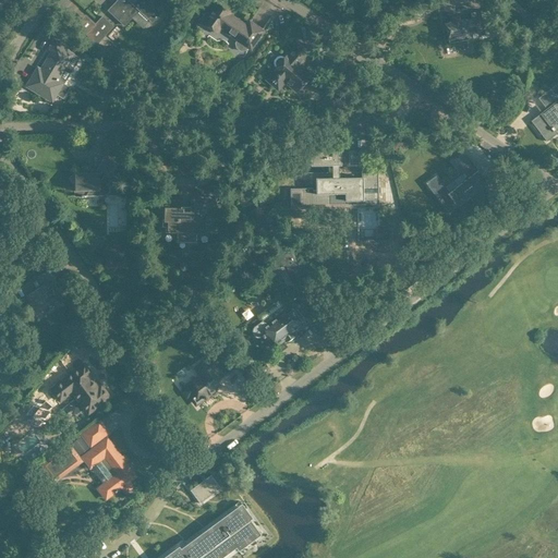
[(118,0),(109,10),(117,17),(124,25),(138,10),(152,22),(160,13),(146,0),(118,0)]
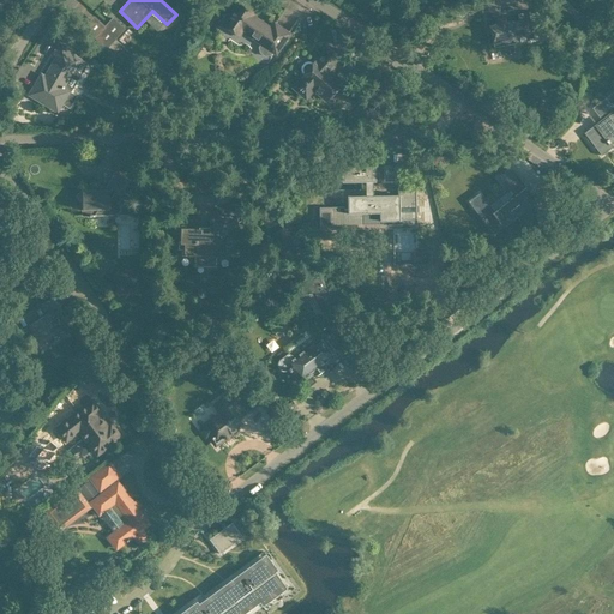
[(274,50),(276,53),(282,44),(289,34),(275,24),(272,30),(252,16),(254,13),(239,4),(233,13),(223,25),(239,36),(242,30),(263,43),(259,47),(260,53),(265,55),(271,55),(274,50)]
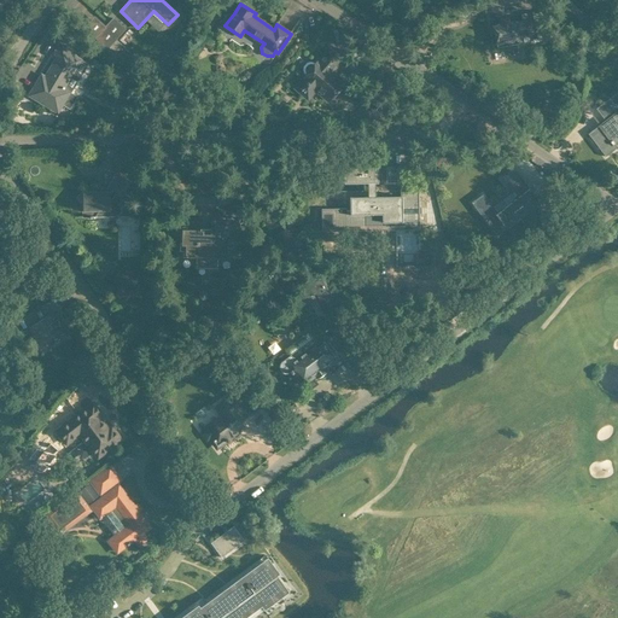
[(494,27),(491,28),(493,34),(495,33),(496,42),(496,44),(519,39),(534,36),(542,35),(541,31),(538,19),(537,12),(529,13),(530,21),(523,22),(517,23),(516,22),(509,23),(508,18),(501,19),(502,24),(493,25),(494,27)]
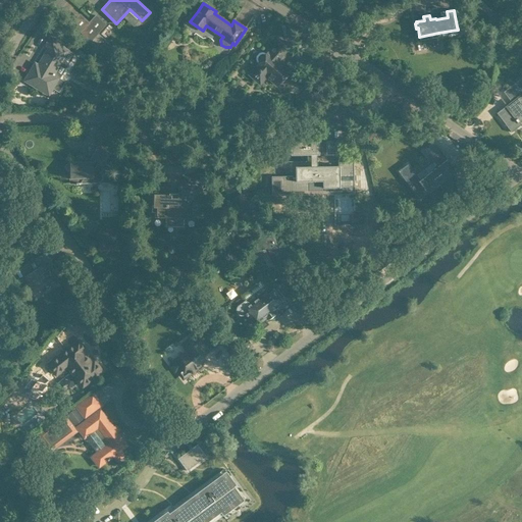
[(90,22),(81,32),(91,41),(106,24),(96,15),(90,22)]
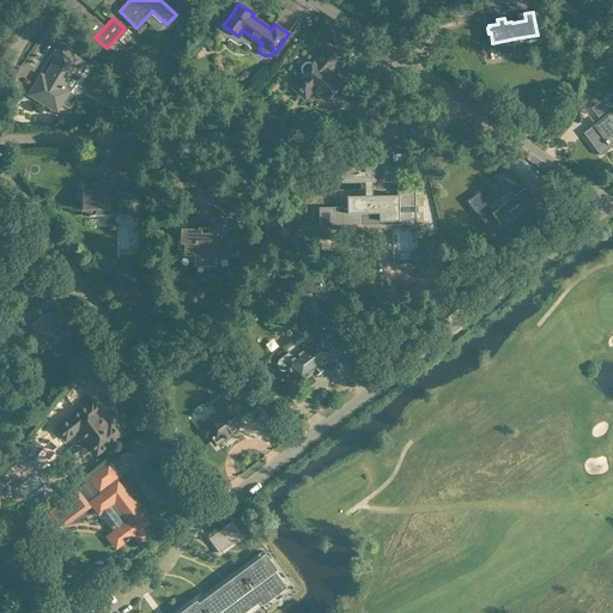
[(72,54),(73,52),(61,44),(53,58),(55,59),(42,80),(38,79),(29,95),(44,104),(47,102),(60,109),(62,104),(68,107),(76,95),(65,87),(80,59),(72,54)]
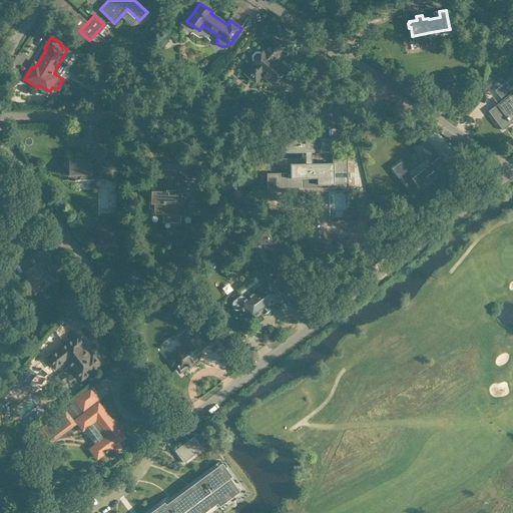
[(252,59),(254,61),(251,65),(252,65),(245,73),(255,81),(263,74),(266,77),(269,74),(276,80),(287,68),(276,59),(284,50),(274,41),(266,50),(265,50),(262,53),(259,52),(257,52),(253,54),(252,56),(252,59)]
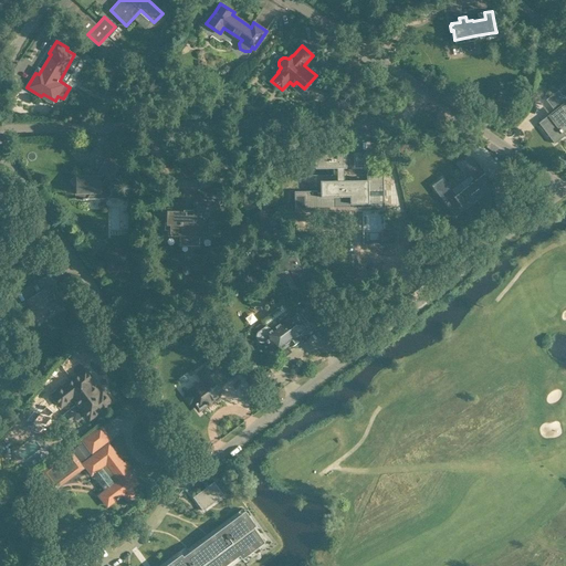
[(565,84),(555,93),(546,100),(555,111),(540,123),(555,144),(565,135),(563,130),(565,128),(565,84)]
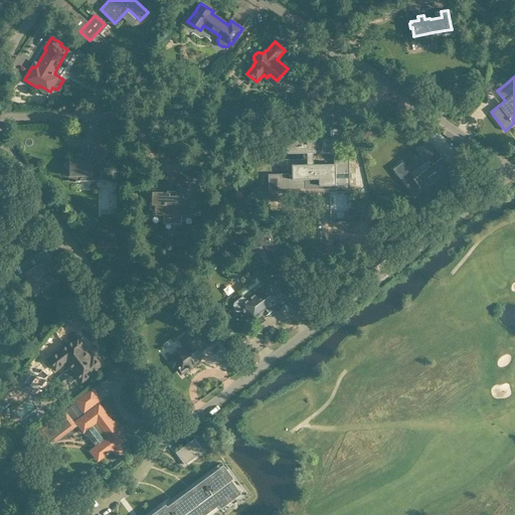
[(338,139),(323,139),(323,152),(338,152),(339,152),(338,139)]
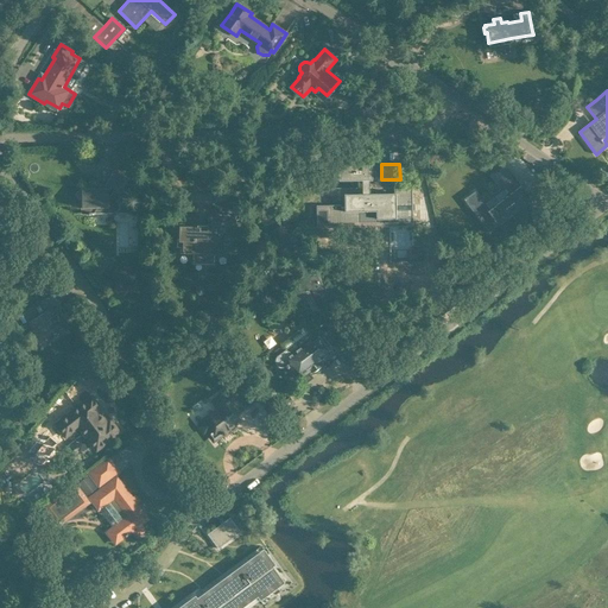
[(507,166),(495,176),(501,184),(513,175),(507,166)]
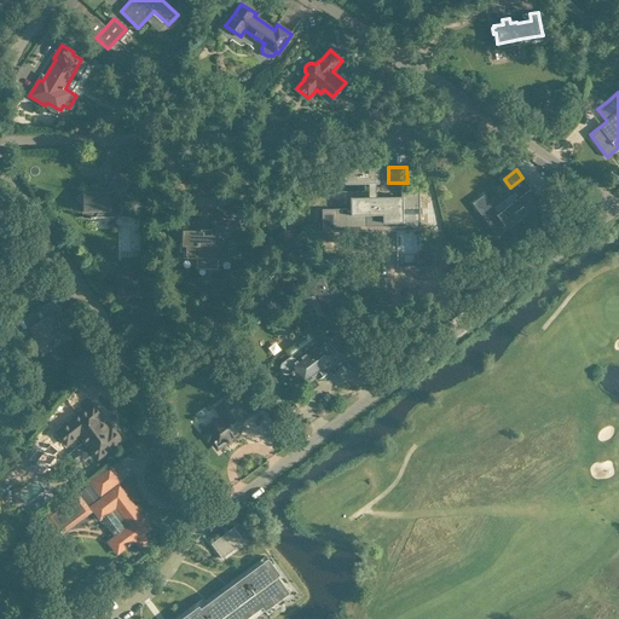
[(351,210),(335,210),(336,227),(364,226),(364,215),(383,214),(383,226),(421,226),(420,214),(427,214),(426,203),(418,203),(418,200),(406,200),(406,183),(401,183),(401,197),(377,197),(376,172),(368,173),(366,184),(369,184),(369,197),(351,198),(351,210)]
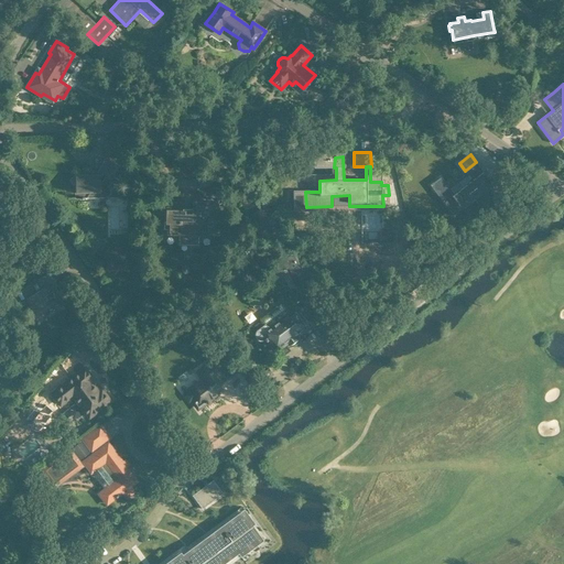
[(100,197),(106,197),(108,196),(110,194),(111,192),(110,188),(108,186),(120,165),(107,158),(98,173),(95,173),(91,172),(82,172),(80,175),(75,175),(73,177),(71,180),(71,183),(73,185),(76,186),(76,198),(83,197),(83,199),(87,199),(90,193),(100,192),(100,197)]
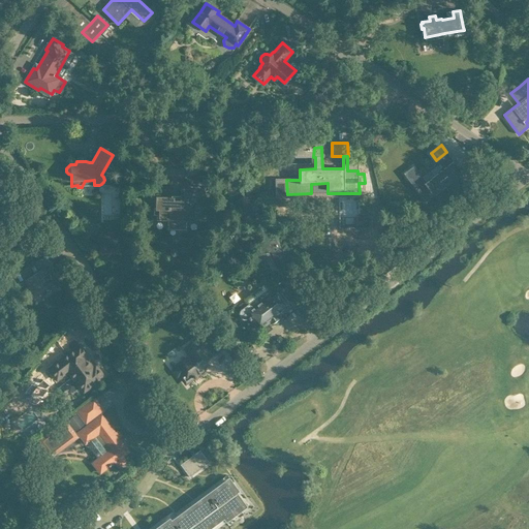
[(412,166),(404,174),(426,201),(428,200),(449,184),(456,191),(467,182),(461,175),(463,174),(459,167),(457,169),(455,167),(457,165),(454,161),(443,168),(425,183),(412,166)]
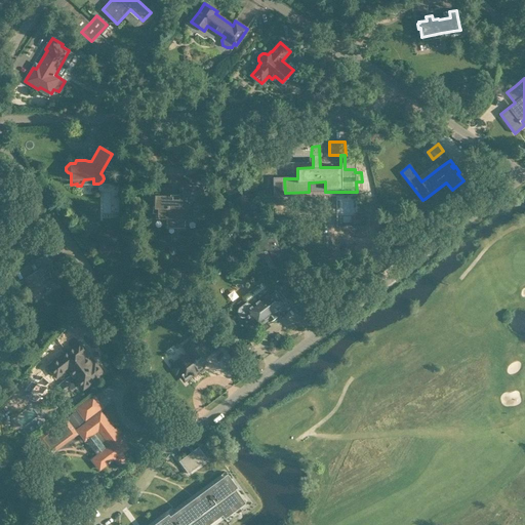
[(185,228),(185,218),(192,218),(192,204),(202,205),(202,199),(203,189),(180,189),(180,198),(157,197),(157,207),(160,207),(160,216),(166,216),(166,228),(185,228)]
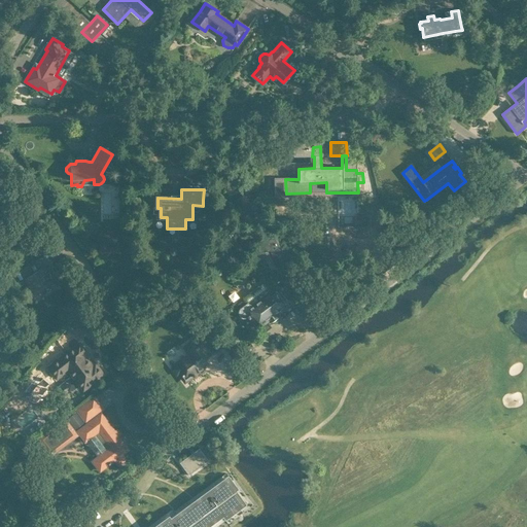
[(276,236),(262,242),(262,243),(259,245),(258,245),(258,246),(257,247),(256,248),(256,249),(256,250),(257,251),(257,252),(257,253),(258,254),(259,254),(259,255),(260,255),(261,255),(262,255),(264,255),(265,255),(266,255),(269,253),(277,269),(289,261),(276,236)]
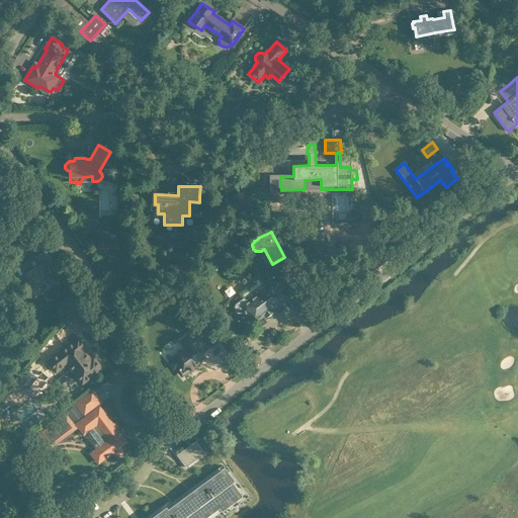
[(21,276),(24,274),(33,290),(58,276),(49,260),(52,259),(47,250),(34,258),(16,268),(21,276)]
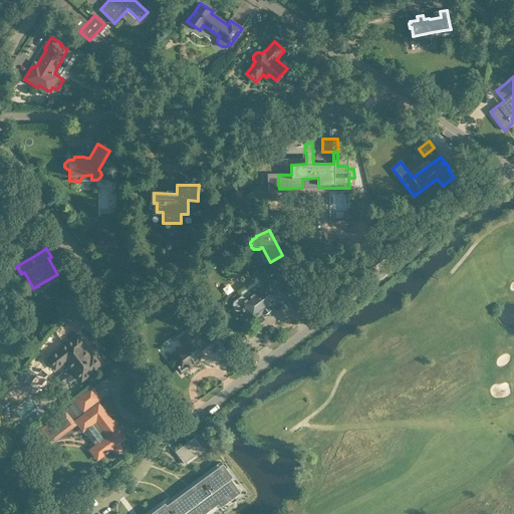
[(278,302),(289,293),(273,271),(261,280),(257,275),(237,291),(241,296),(235,301),(234,301),(234,302),(233,303),(233,304),(233,305),(233,306),(233,307),(234,308),(235,309),(236,310),(237,310),(238,310),(239,310),(240,310),(241,310),(242,309),(243,311),(244,310),(252,320),(262,312),(264,314),(266,314),(271,310),(271,308),(270,306),(277,300),(278,302)]
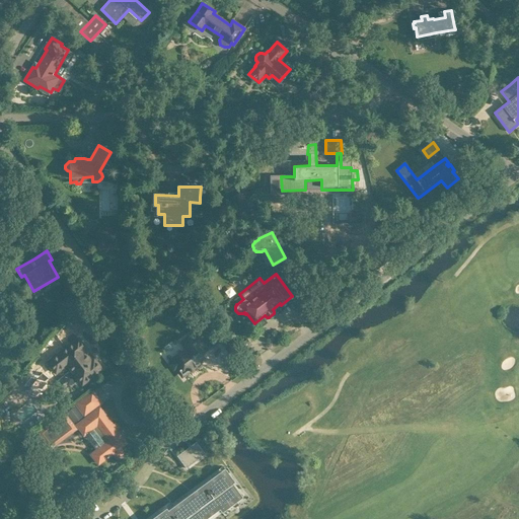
[(230,297),(237,292),(232,286),(225,291),(230,297)]
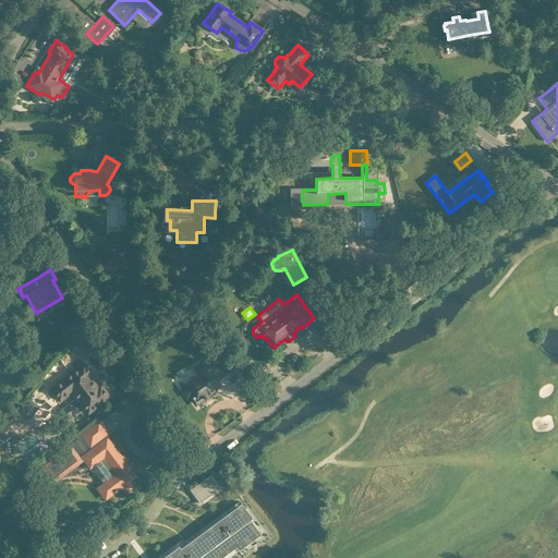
[(201,374),(183,387),(184,388),(186,390),(184,391),(187,396),(190,395),(195,402),(204,397),(206,399),(207,398),(206,397),(221,386),(217,380),(223,376),(209,358),(203,363),(195,368),(198,372),(201,374)]
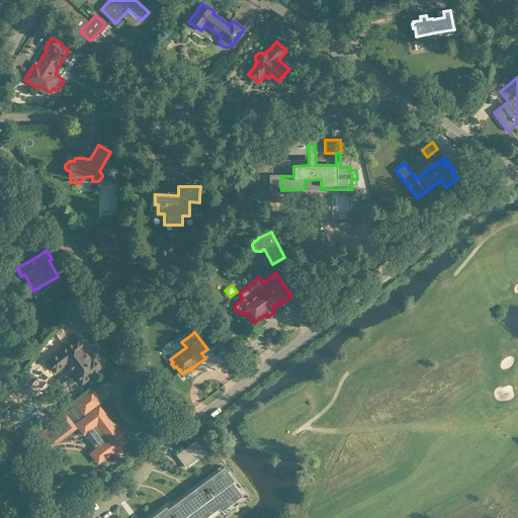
[(83,383),(94,374),(102,368),(94,358),(91,360),(84,350),(86,348),(79,338),(48,361),(56,371),(67,363),(83,383)]
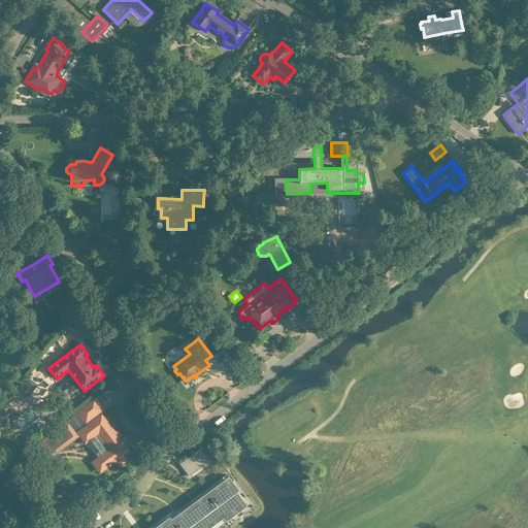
[(87,422),(94,416),(102,409),(94,398),(77,410),(87,422)]
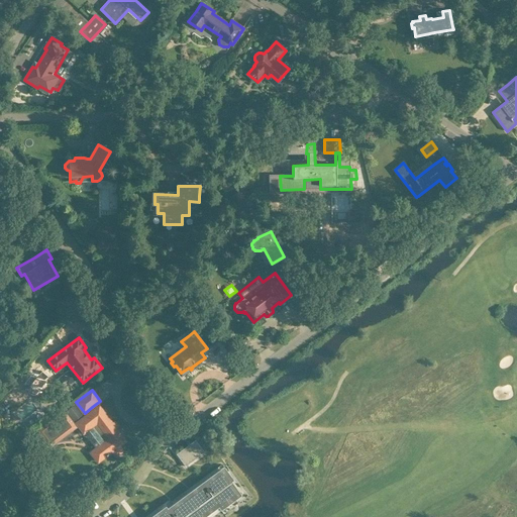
[(116,455),(124,449),(120,444),(125,441),(99,407),(78,423),(97,448),(92,452),(98,461),(112,450),(116,455)]
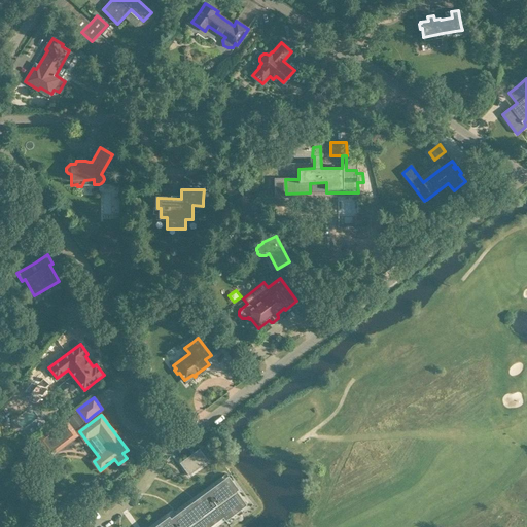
[(50,457),(78,435),(66,419),(38,440),(50,457)]
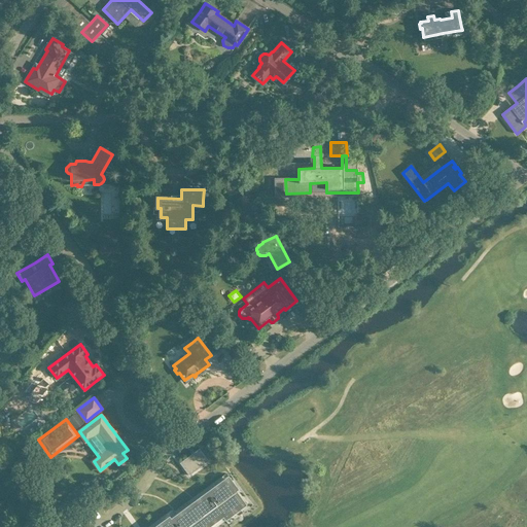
[(200,449),(180,463),(189,476),(209,461),(200,449)]
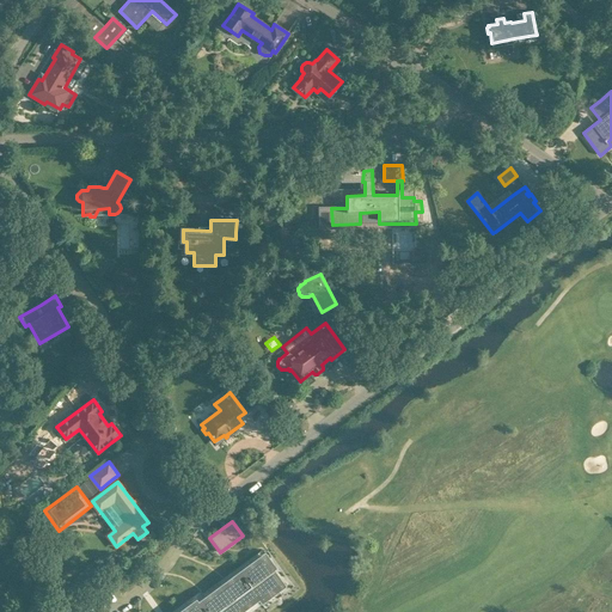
[(248,611),(257,606),(255,603),(259,600),(261,599),(263,604),(265,601),(270,598),(271,600),(285,591),(285,592),(287,589),(273,569),(275,568),(267,557),(255,565),(252,562),(251,562),(252,563),(230,580),(228,579),(231,583),(213,597),(209,592),(209,593),(210,594),(190,610),(187,605),(187,606),(188,607),(181,611),(248,611)]
